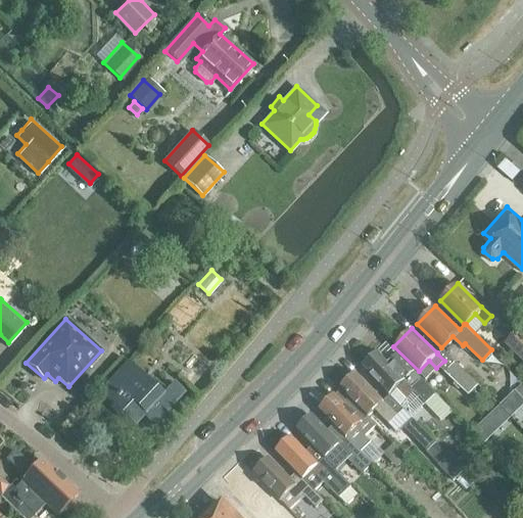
[(522,356),(522,332),(519,328),(507,340),(522,356)]
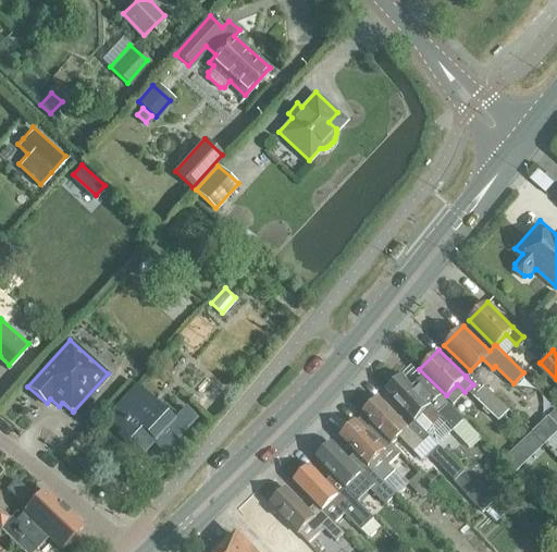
[(401,372),(386,389),(416,419),(437,442),(454,427),(465,416),(442,393),(441,394),(423,376),(413,384),(401,372)]
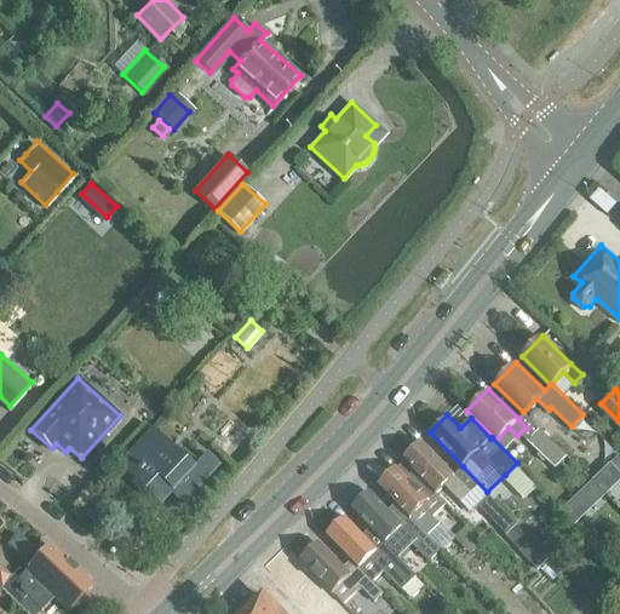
[(566,452),(539,425),(527,439),(554,465),(566,452)]
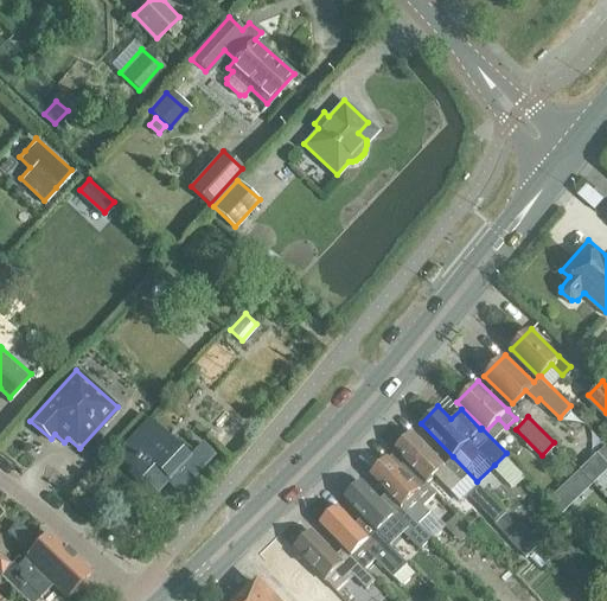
[(213,453),(200,441),(189,454),(148,417),(115,453),(157,491),(166,480),(179,491),(213,453)]
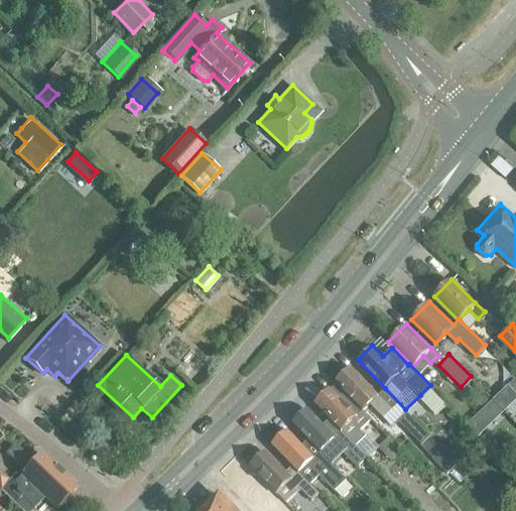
[(379,393),(379,392),(352,365),(336,381),(363,408),(370,401),(383,415),(391,406),(379,393)]
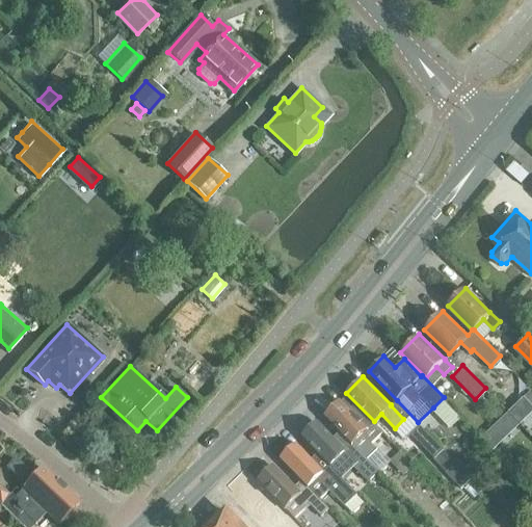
[(531,389),(530,388),(523,395),(531,403),(531,402),(531,389)]
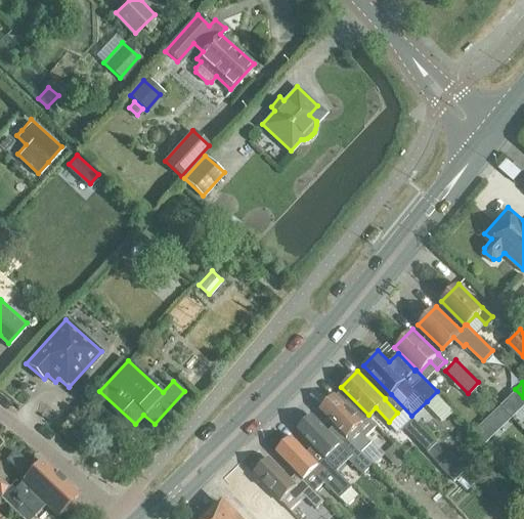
[(376,423),(368,415),(341,387),(340,388),(341,388),(339,390),(337,392),(319,408),(334,423),(360,450),(361,449),(370,440),(364,434),(376,423)]
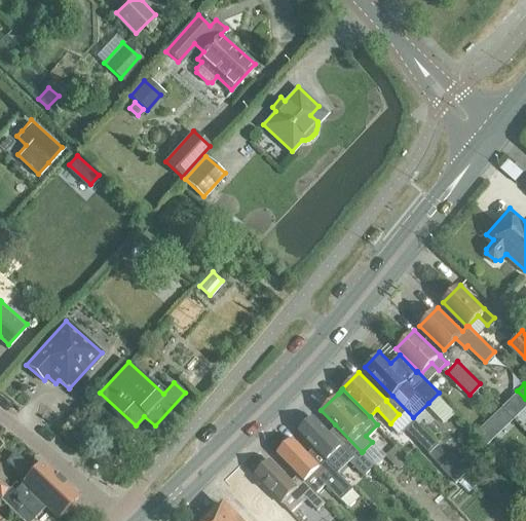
[(491,413),(499,406),(493,400),(485,407),(491,413)]
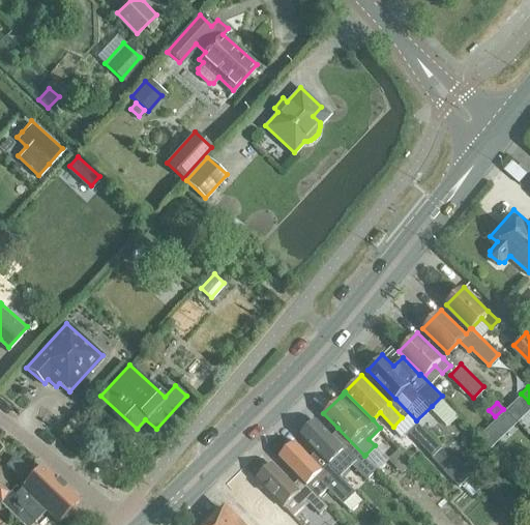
[(366,477),(374,471),(378,467),(365,455),(364,456),(337,428),(331,434),(317,419),(301,434),(316,449),(329,463),(340,453),(348,458),(366,477)]
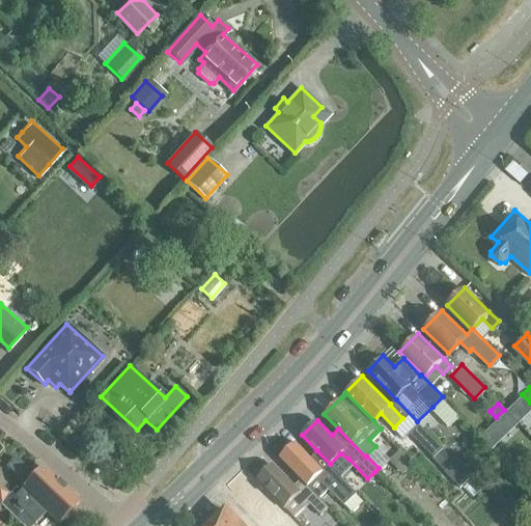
[(419,422),(419,423),(410,432),(434,455),(443,446),(419,422)]
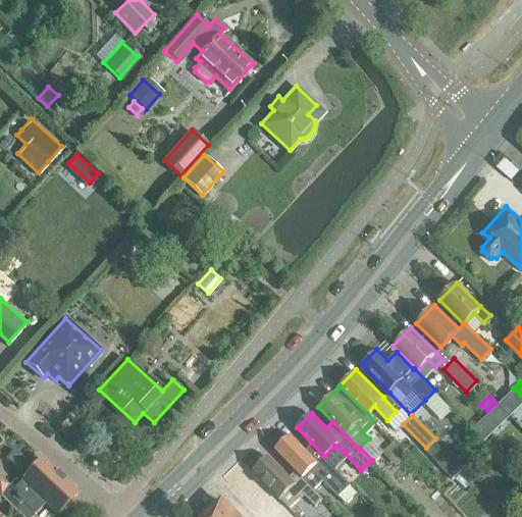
[(474,428),(485,440),(494,431),(483,419),(474,428)]
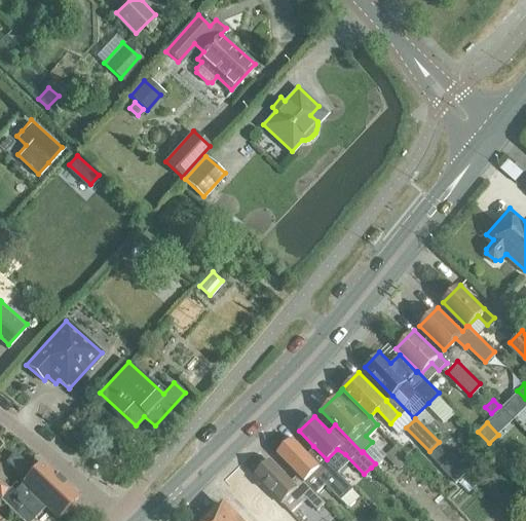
[(352,486),(327,459),(313,446),(307,451),(293,436),(277,451),(304,480),(305,479),(313,472),(339,498),(352,486)]
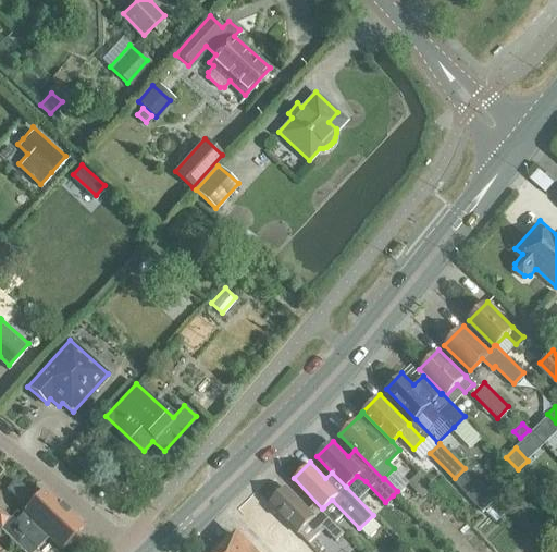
[(419,469),(408,480),(422,494),(432,483),(419,469)]
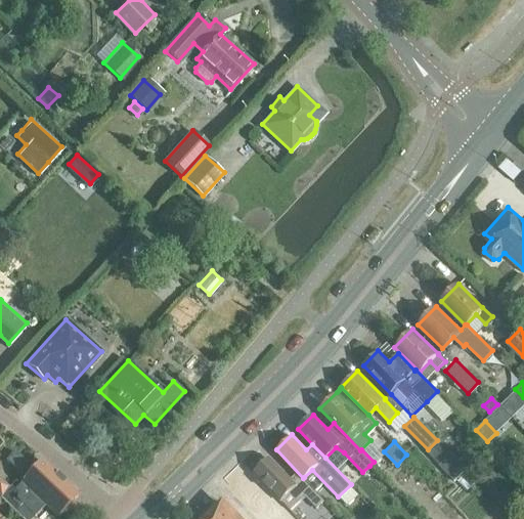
[(463,469),(436,441),(428,449),(453,477),(463,469)]
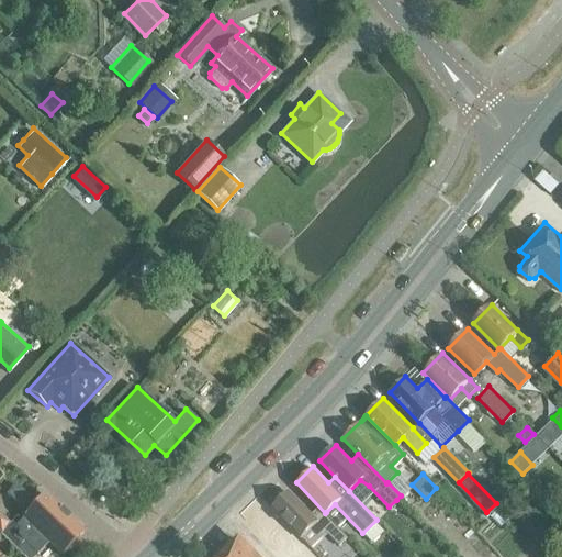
[(7,491),(20,503),(29,493),(15,481),(7,491)]
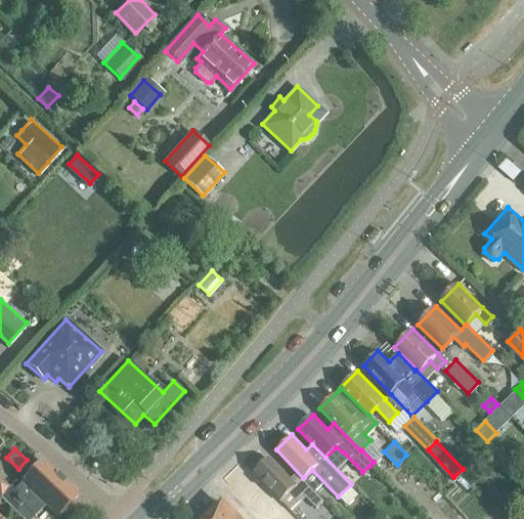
[(279,511),(277,513),(284,518),(301,518),(291,508),(302,498),(300,495),(304,492),(317,506),(324,499),(304,477),(303,478),(298,483),(269,456),(254,471),(281,499),(274,505),(279,511)]
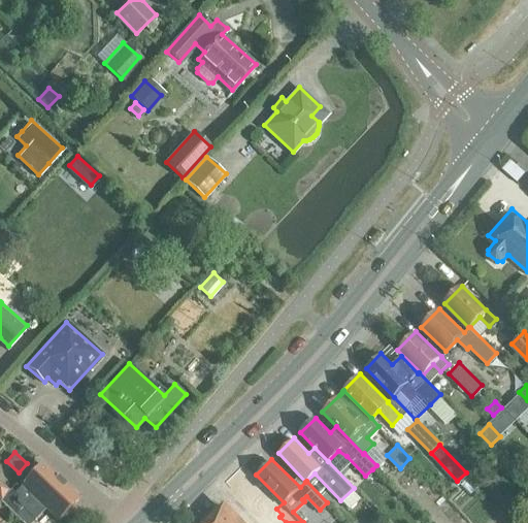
[(19,493),(12,500),(20,508),(22,504),(34,517),(45,505),(59,518),(61,516),(64,516),(68,511),(68,507),(77,496),(42,462),(14,490),(19,493)]
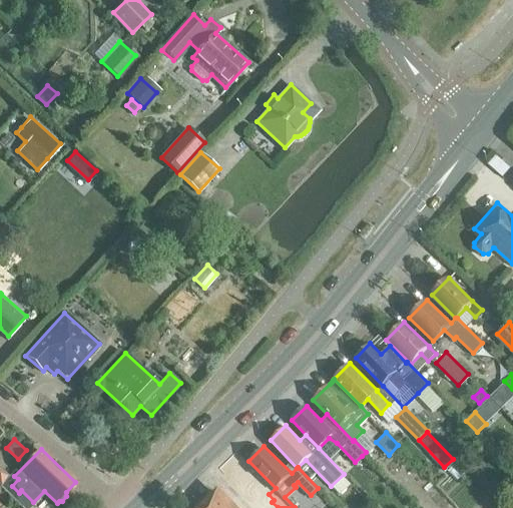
[(202,505),(204,507),(236,507),(218,489),(202,505)]
